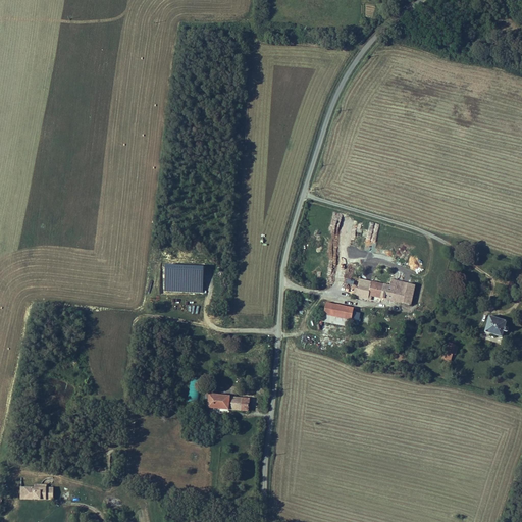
[(361,271),(358,288),(355,288),(353,296),(368,300),(369,295),(411,305),(415,285),(388,278),(386,284),(370,280),(371,274),(361,271)]
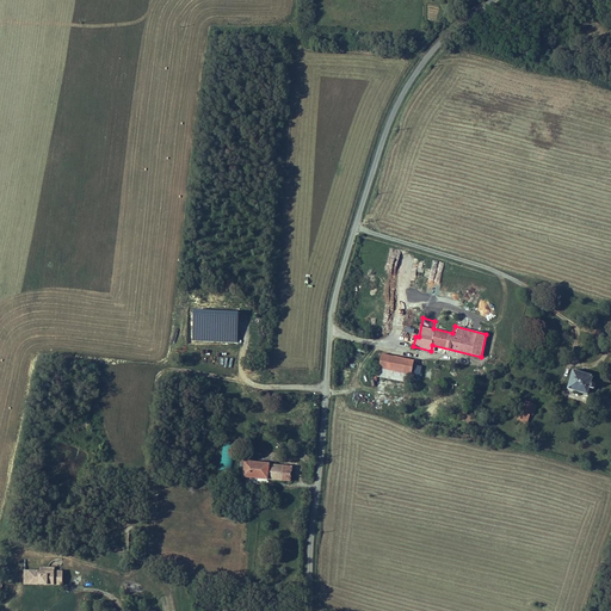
[(414,362),(382,355),(378,369),(412,375),(414,362)]
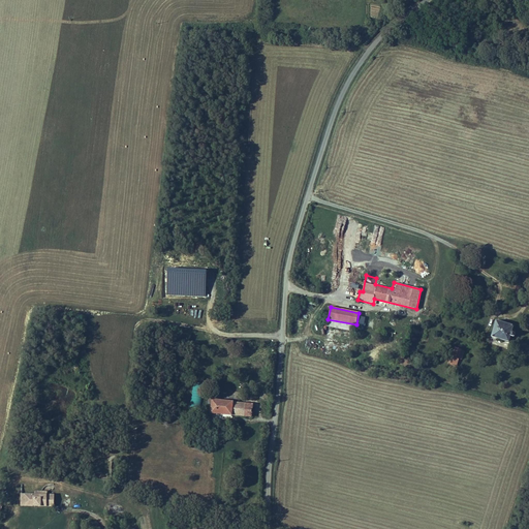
[(328,319),(327,325),(354,331),(356,324),(328,319)]
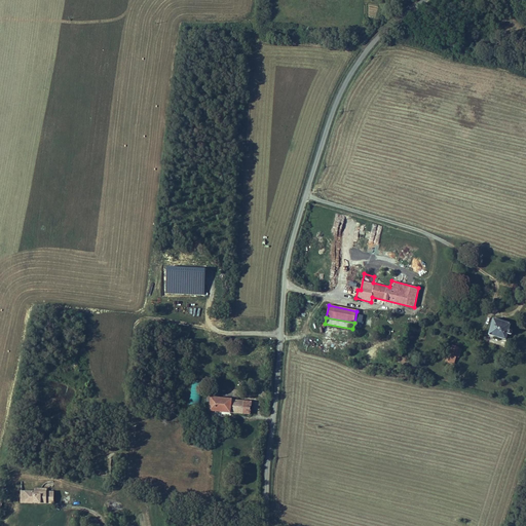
[(493,318),(489,335),(506,340),(508,334),(511,335),(512,334),(513,332),(513,331),(509,330),(511,324),(493,318)]
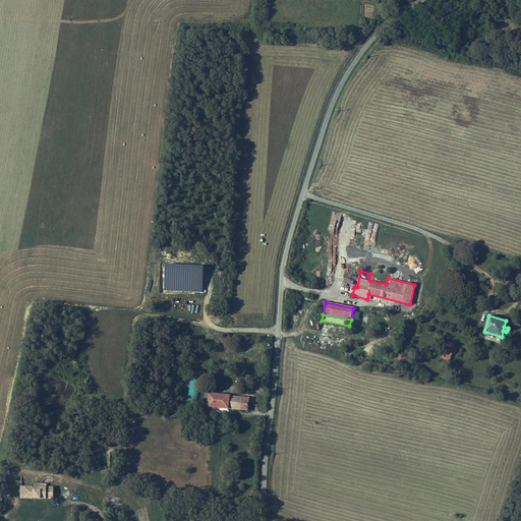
[(447,350),(446,351),(452,353),(455,354),(457,345),(449,343),(447,350)]
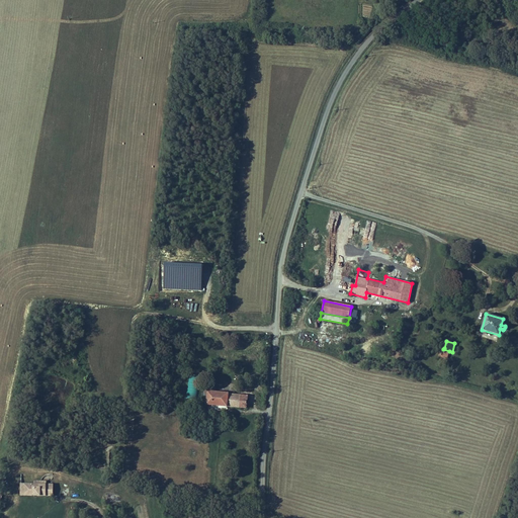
[(195,400),(200,376),(189,374),(185,398),(195,400)]
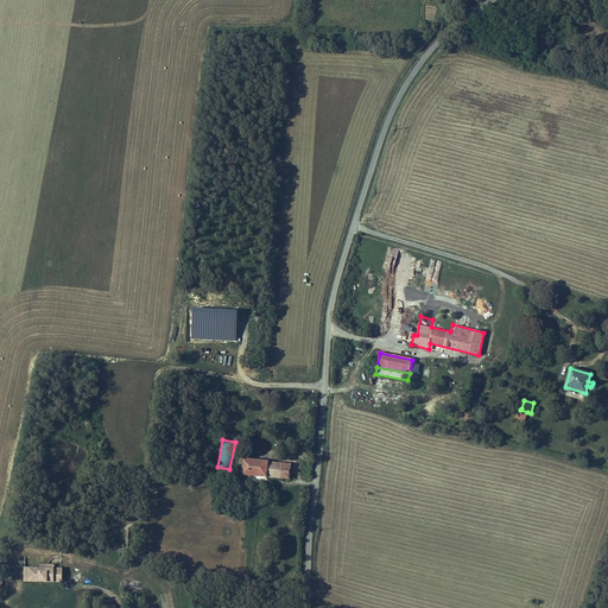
[(266,476),(267,463),(267,462),(244,460),(242,474),(266,476)]
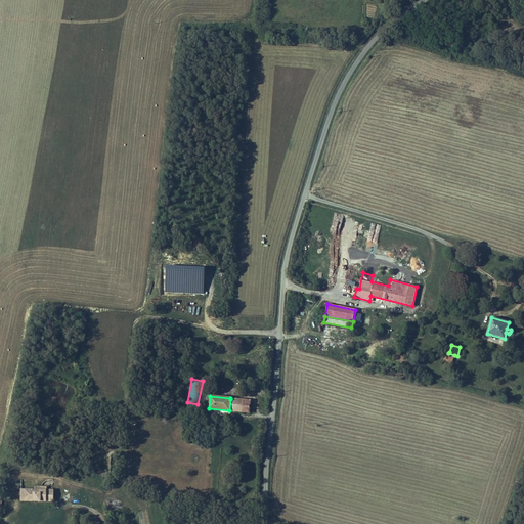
[(242,411),(244,400),(230,399),(229,410),(242,411)]
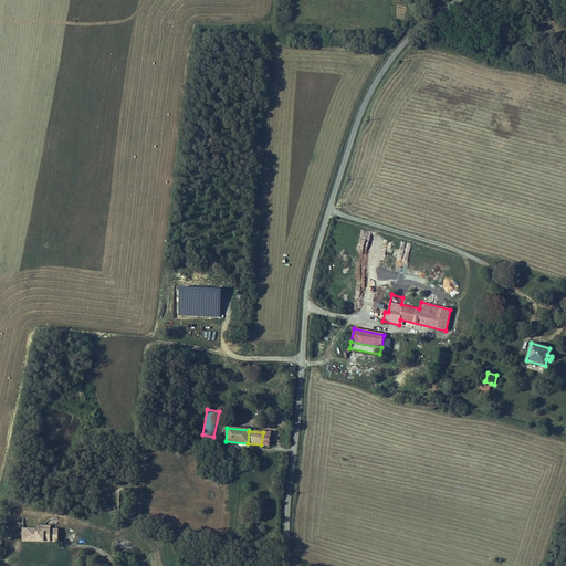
[(230,461),(231,456),(222,454),(222,460),(224,460),(224,463),(232,464),(233,461),(230,461)]
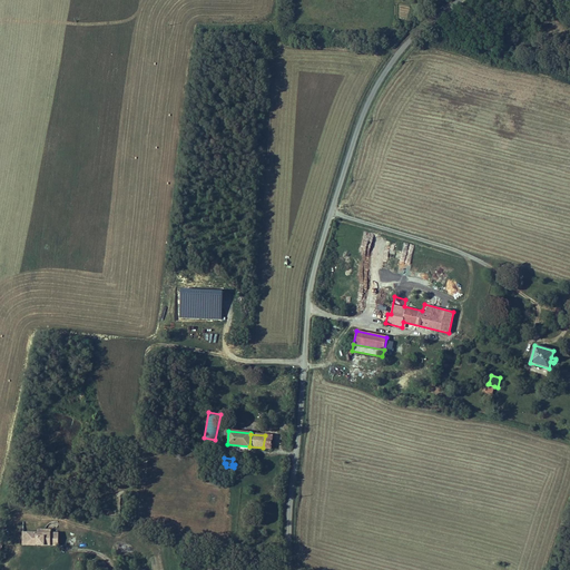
[(21,547),(58,547),(58,531),(21,532),(21,547)]
